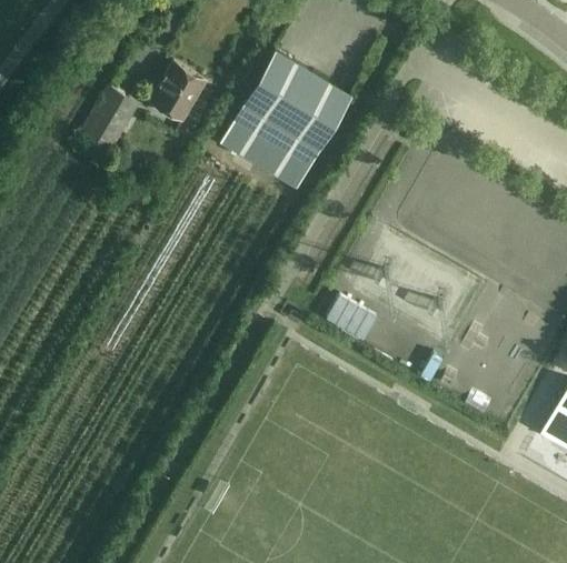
[(423,13),(426,0),(405,0),(403,8),(423,13)]
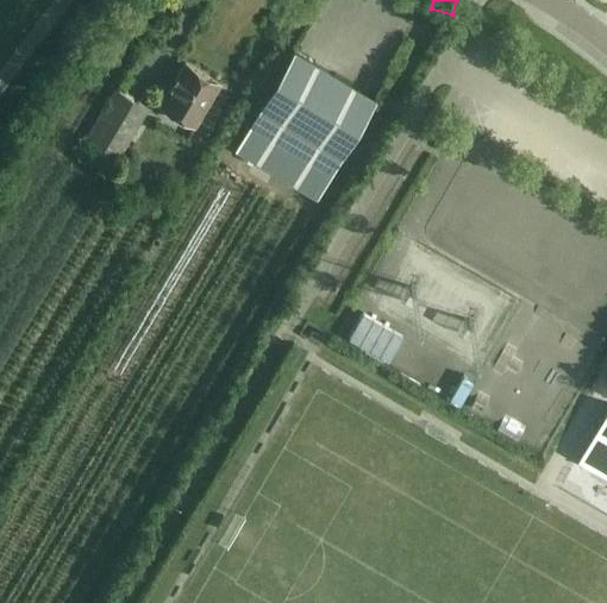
[(295,55),(237,154),(319,202),(379,104),(295,55)]
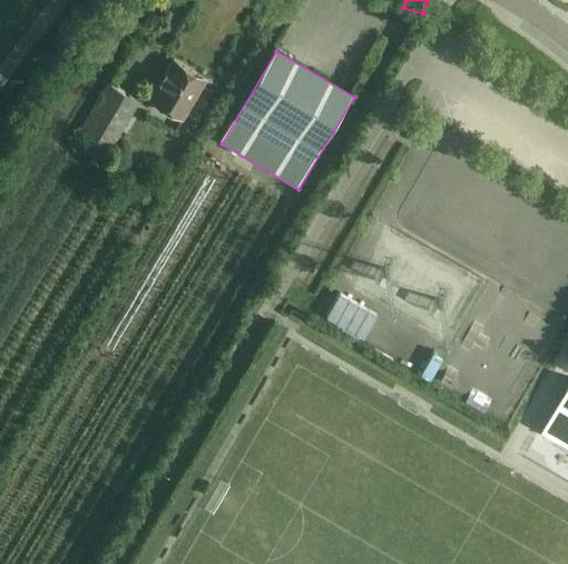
[(153,104),(184,122),(207,83),(175,65),(153,104)]
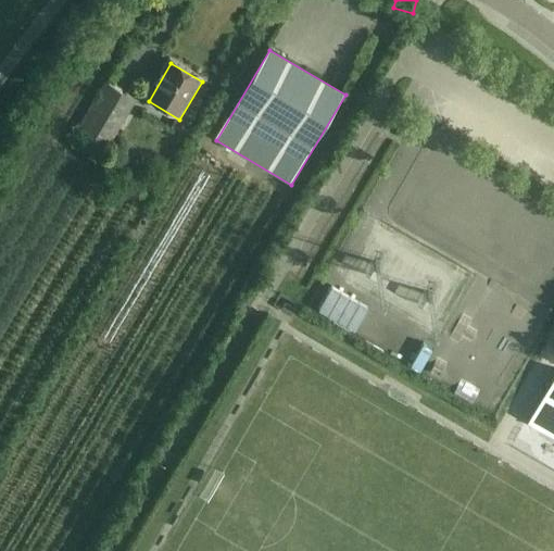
[(138,103),(106,86),(79,132),(111,149),(138,103)]
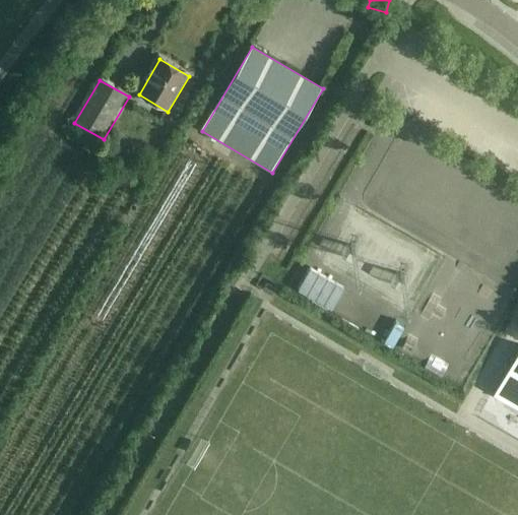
[(401,169),(411,149),(400,143),(390,163),(401,169)]
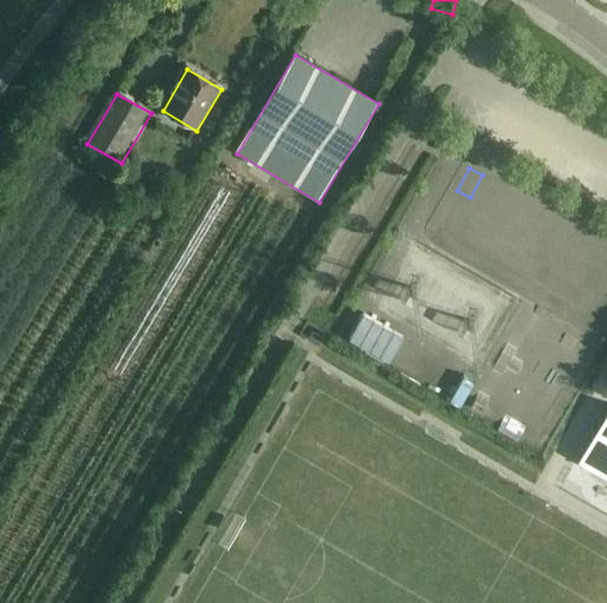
[(364,319),(350,344),(390,366),(405,341),(364,319)]
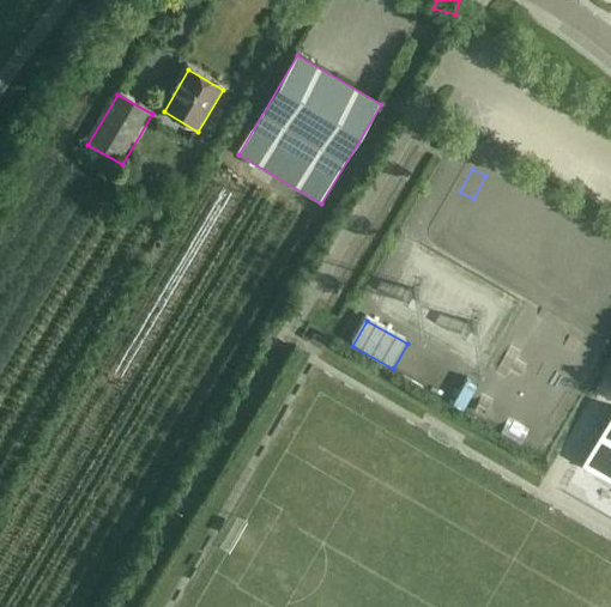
[(313,345),(312,346),(321,352),(326,345),(316,340),(313,345)]
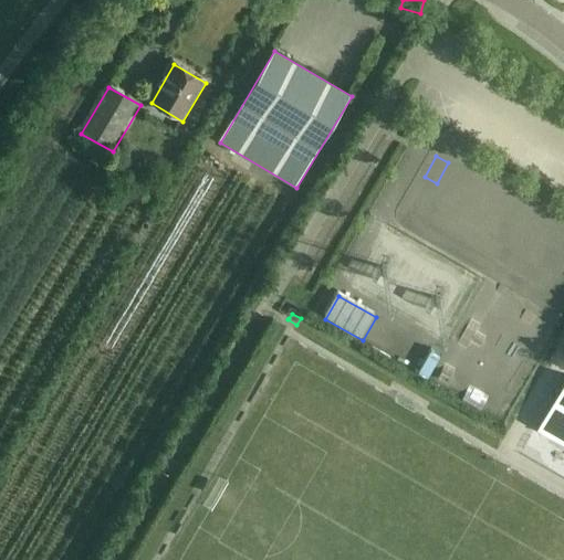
[(563,393),(550,418),(563,425),(563,393)]
